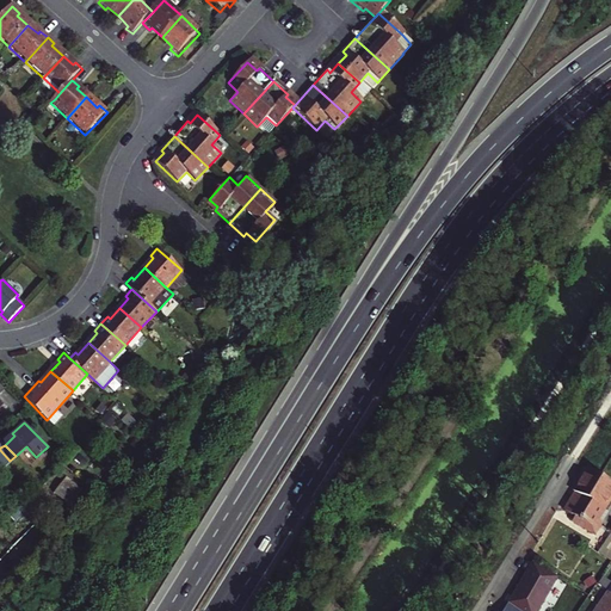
[(603,511),(610,497),(610,483),(587,469),(574,492),(579,494),(575,500),(571,501),(565,512),(574,518),(572,520),(593,534),(599,524),(594,520),(600,510),(603,511)]
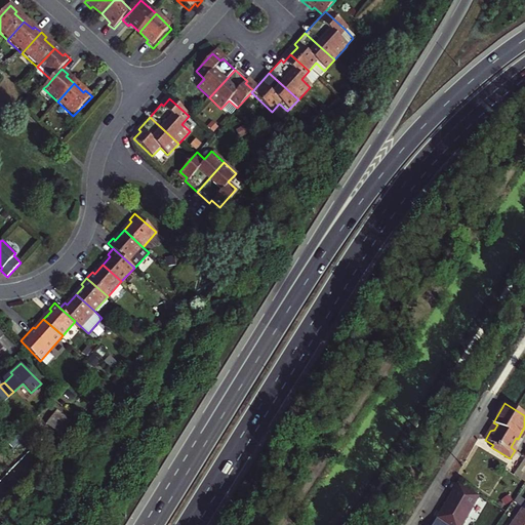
[(75,426),(55,409),(44,422),(65,439),(75,426)]
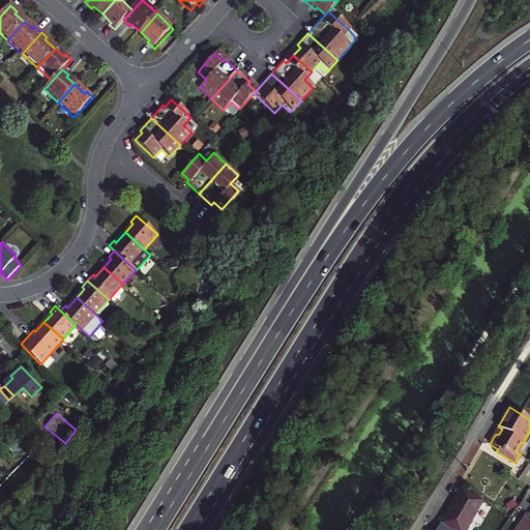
[(33,432),(29,428),(10,447),(15,451),(33,432)]
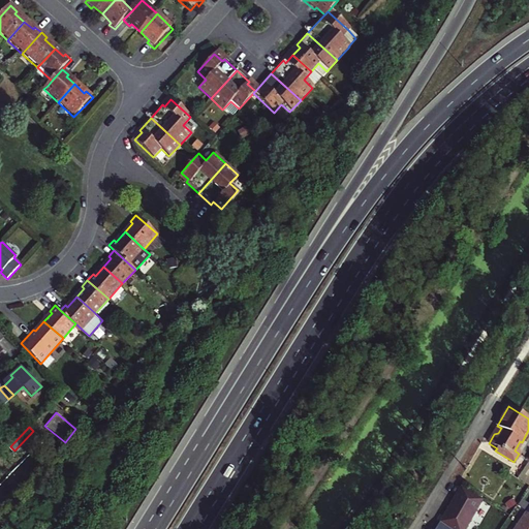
[(528,484),(528,463),(522,474),(520,477),(528,484)]
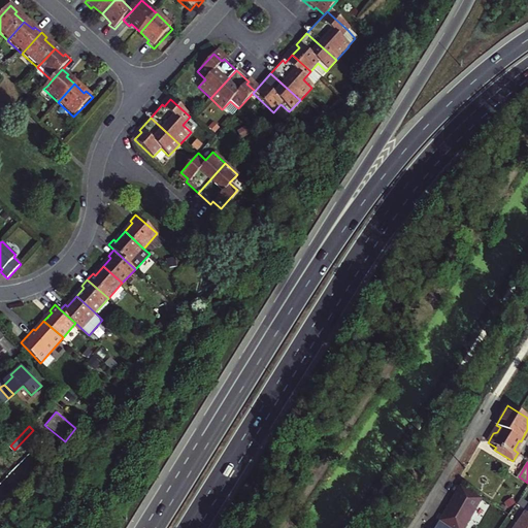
[(455,502),(440,523),(449,527),(468,527),(487,501),(464,488),(458,496),(459,498),(456,501),(455,502)]
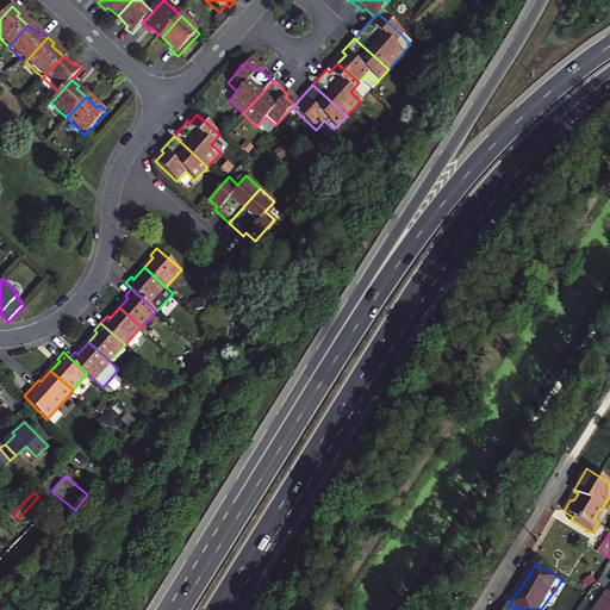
[(609,609),(609,593),(607,592),(593,609),(609,609)]
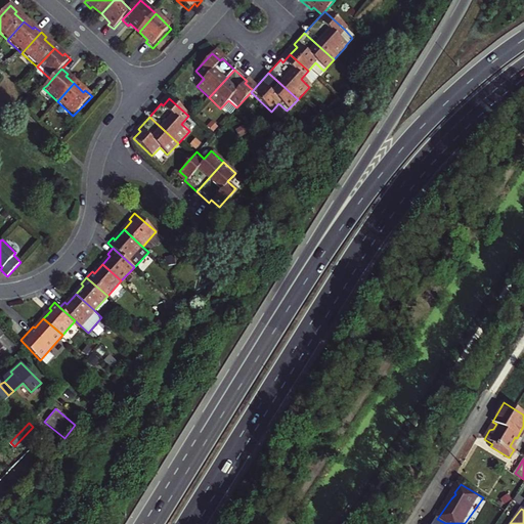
All buildings are outlined.
